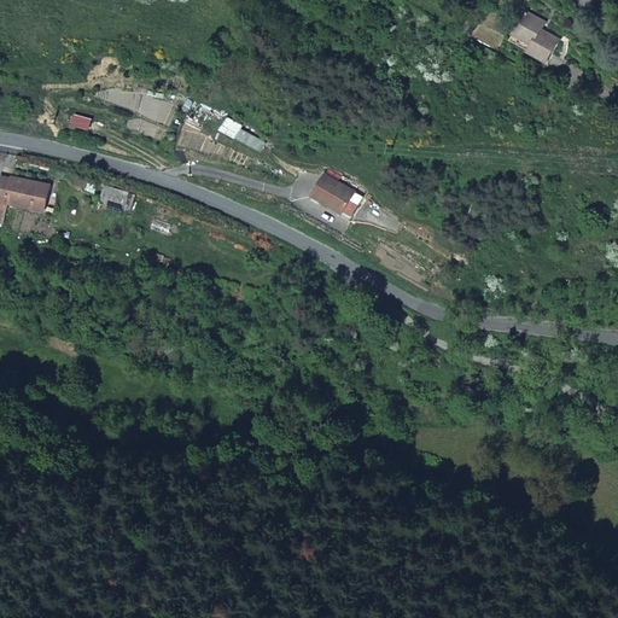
[(546,23),(526,12),(514,35),(532,46),(530,52),(529,53),(547,64),(560,41),(542,30),(546,23)]
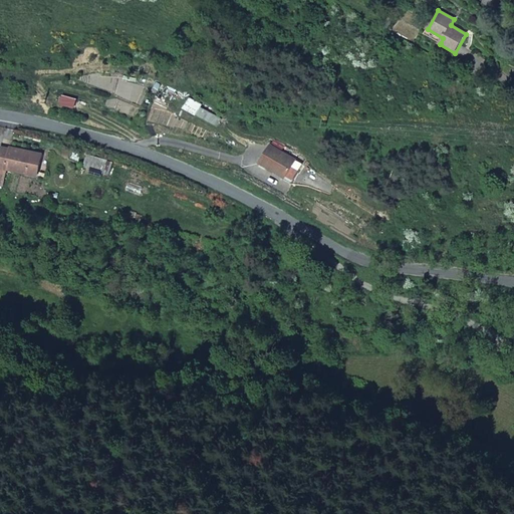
[(443,38),(428,29),(425,34),(441,43),(443,38)]
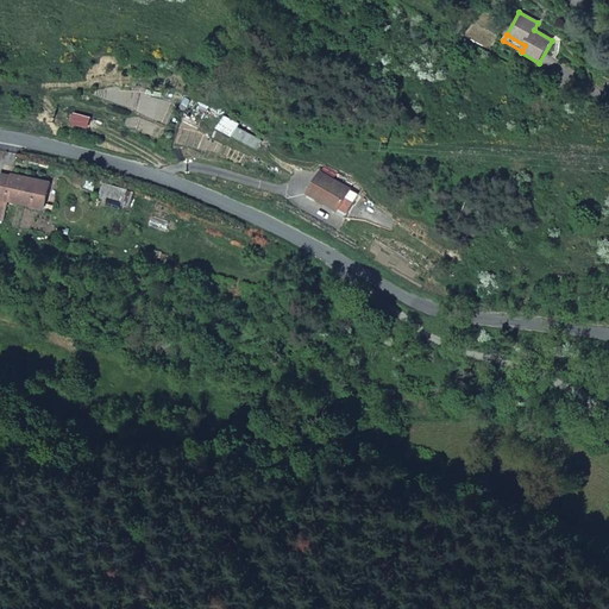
[(262,142),(238,126),(233,135),(256,150),(262,142)]
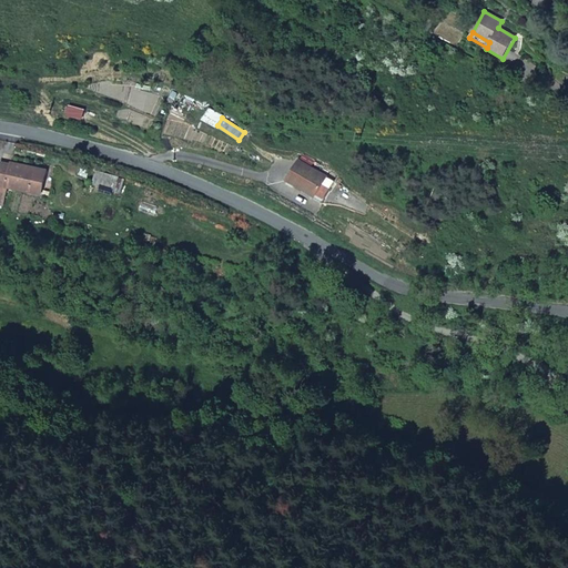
[(326,178),(300,159),(287,176),(302,188),(303,185),(314,194),(326,178)]
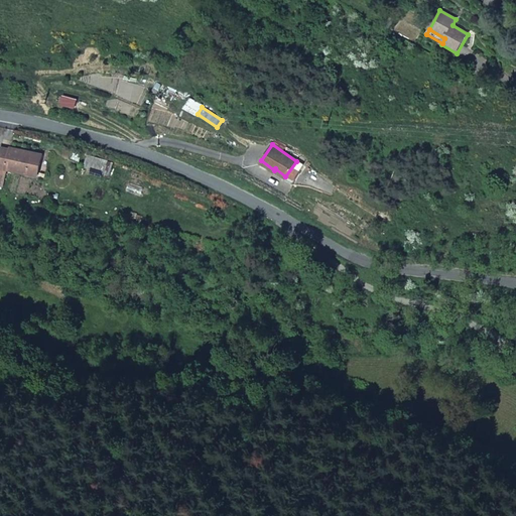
[(41,153),(9,146),(8,149),(0,146),(0,168),(6,170),(36,176),(41,153)]
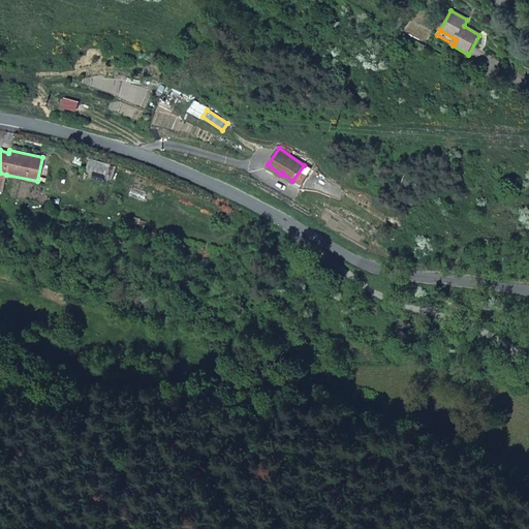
[(113,167),(89,159),(85,170),(109,179),(113,167)]
